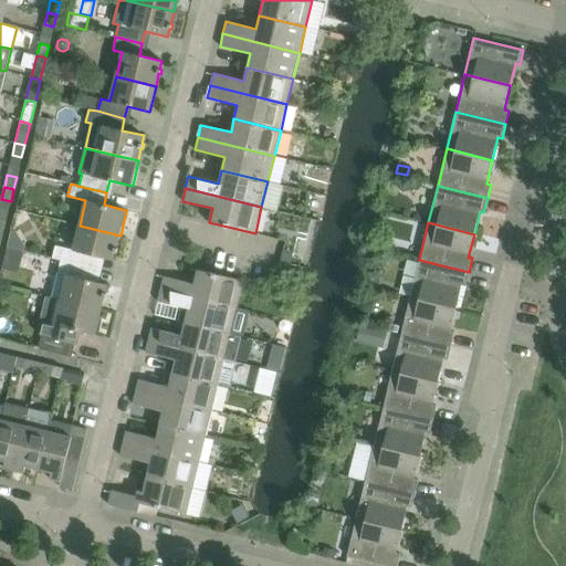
[(52,258),(61,260),(90,268),(92,255),(115,260),(116,252),(118,252),(119,248),(117,248),(121,236),(80,226),(73,250),(55,245),(52,258)]
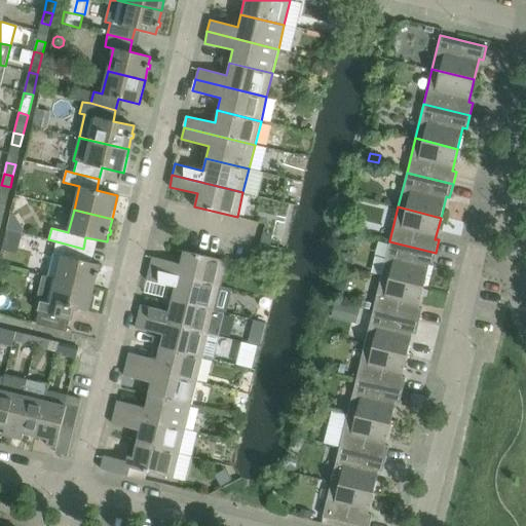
[(365,221),(358,219),(355,227),(363,228),(365,221)]
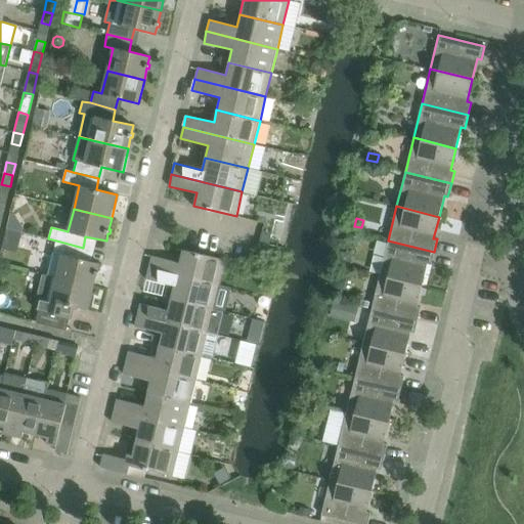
[(83,248),(56,241),(53,252),(48,275),(93,287),(96,274),(98,275),(100,263),(80,259),(83,248)]
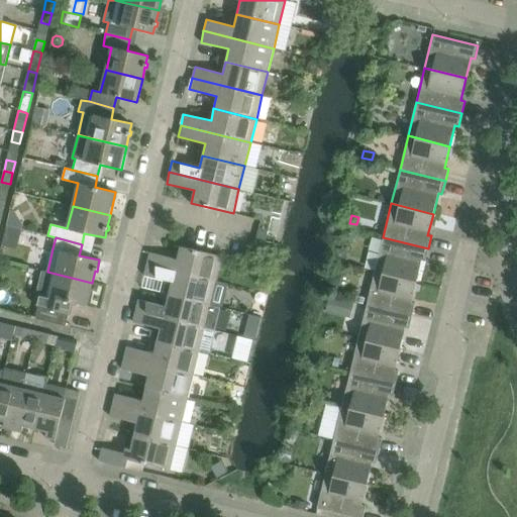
[(425,262),(428,248),(383,237),(375,272),(416,282),(421,261),(425,262)]
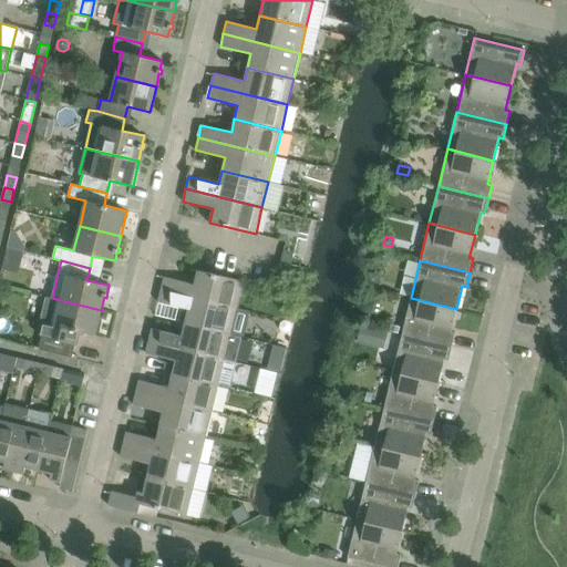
[(237,308),(244,281),(197,270),(194,285),(164,277),(161,289),(237,308)]
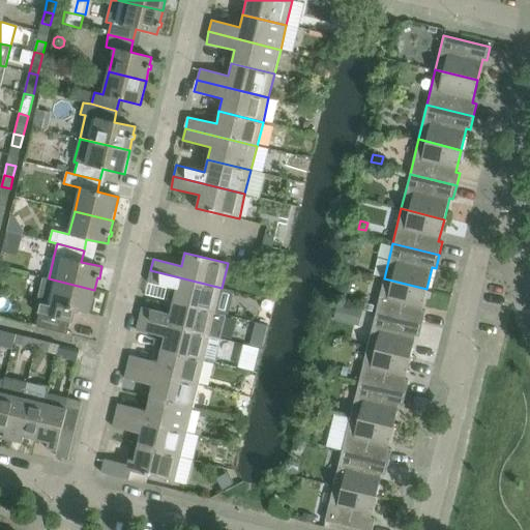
[(351,256),(345,254),(342,266),(354,269),(355,263),(351,256)]
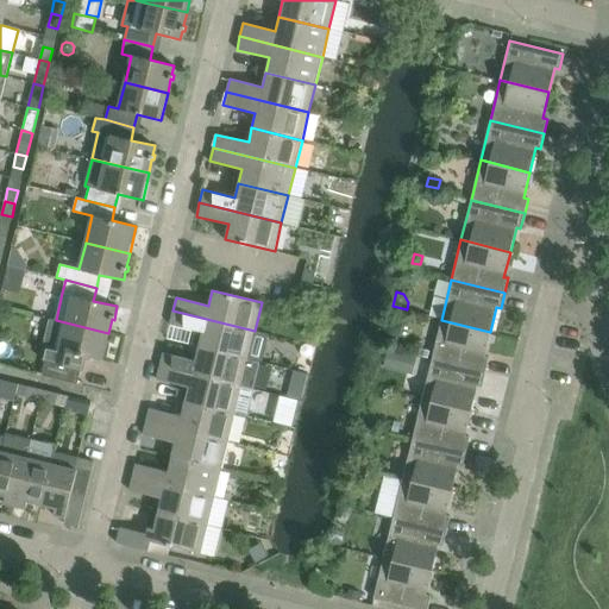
[(199,346),(261,362),(263,362),(270,334),(255,331),(173,311),(169,324),(202,332),(199,346)]
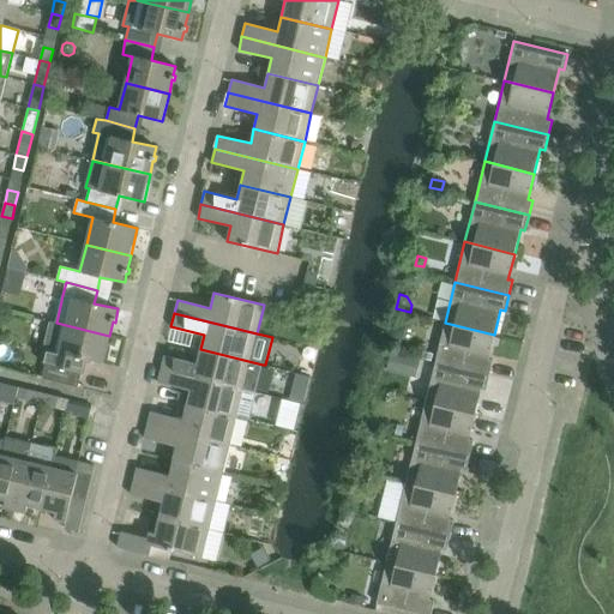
[(50,351),(44,379),(78,387),(82,373),(84,373),(86,359),(102,362),(109,336),(56,323),(52,321),(46,350),(50,351)]
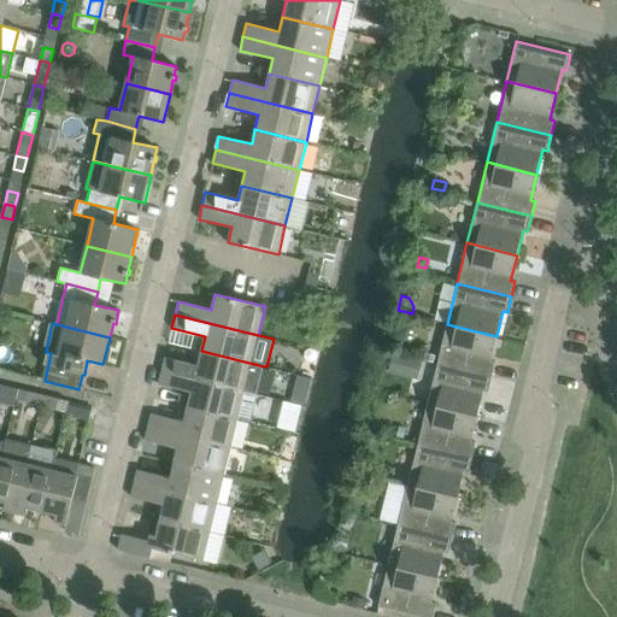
[(491,360),(497,336),(447,324),(438,364),(492,377),(495,362),(491,360)]
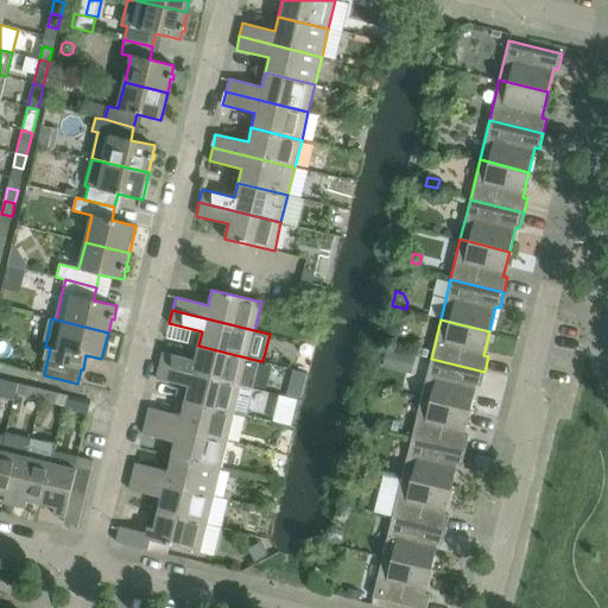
[(162,352),(159,366),(241,386),(254,388),(260,361),(198,346),(195,360),(162,352)]
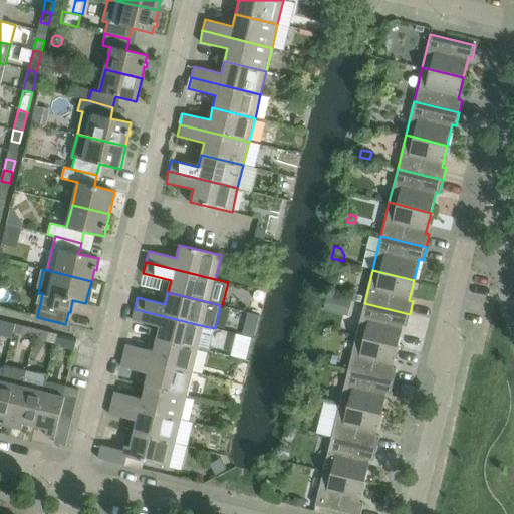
[(324,309),(333,311),(337,297),(327,294),(324,309)]
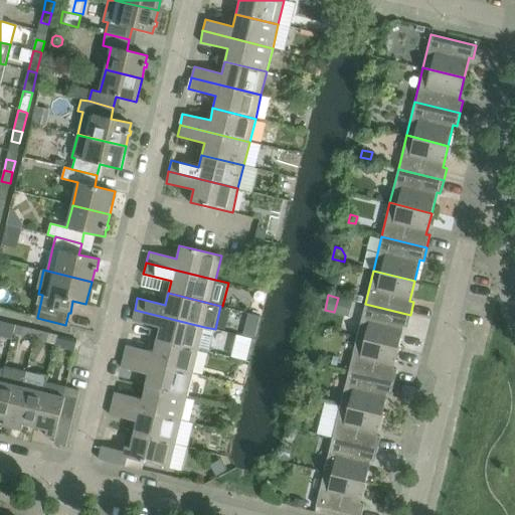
[(356,295),(355,301),(362,303),(364,297),(356,295)]
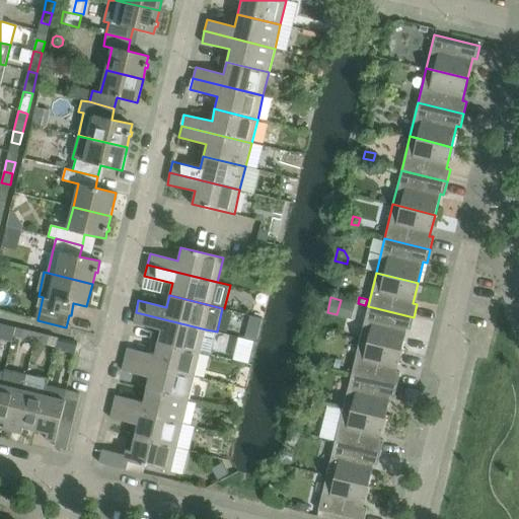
[(411,330),(414,317),(368,306),(360,341),(401,351),(406,329),(411,330)]
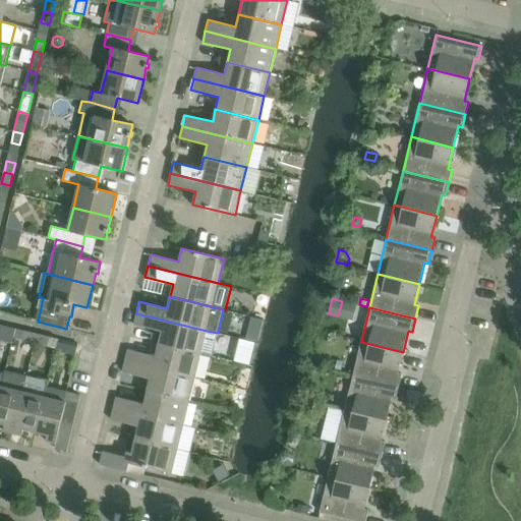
[(158,344),(200,354),(213,357),(219,333),(136,313),(133,325),(161,331),(158,344)]
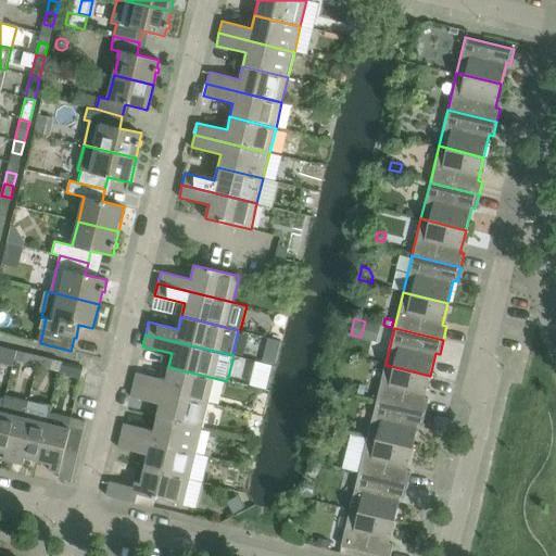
[(278,355),(281,342),(270,339),(267,352),(278,355)]
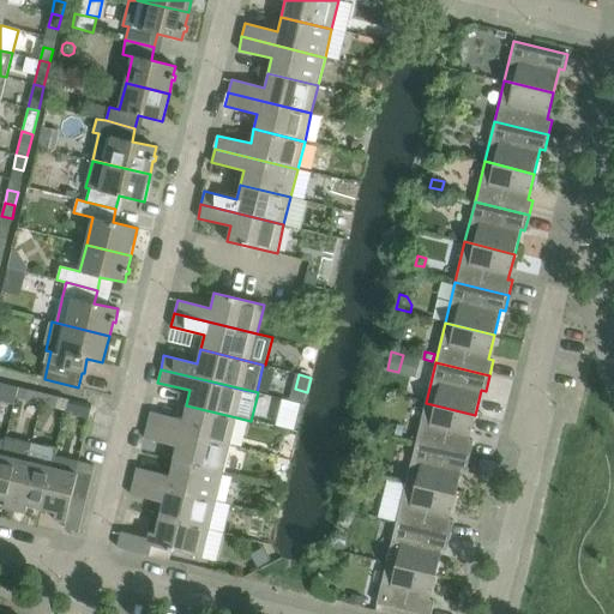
[(0,401),(13,404),(16,397),(18,387),(0,383),(0,401)]
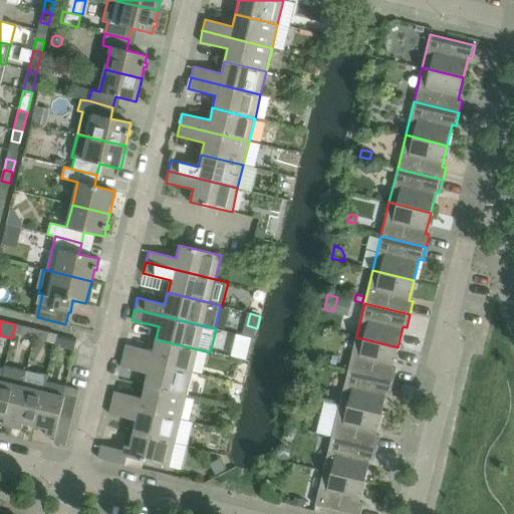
[(36,329),(24,326),(22,334),(34,337),(36,329)]
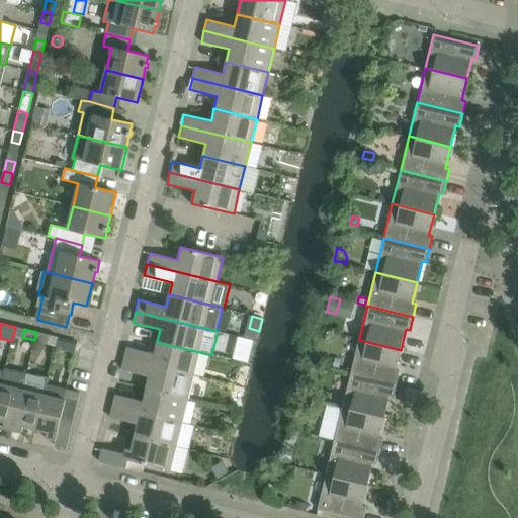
[(49,335),(36,332),(34,340),(47,343),(49,335)]
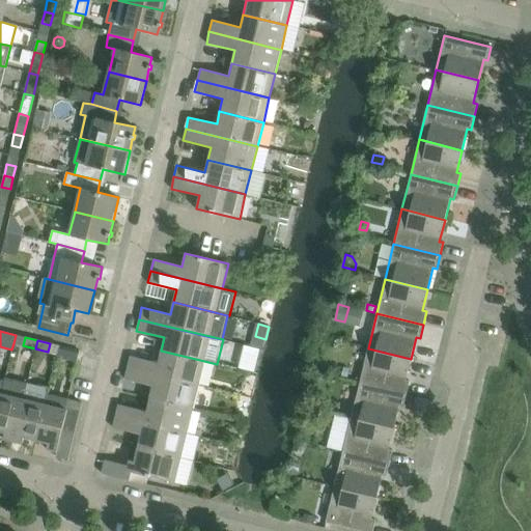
[(79,351),(59,345),(57,354),(57,356),(77,361),(79,351)]
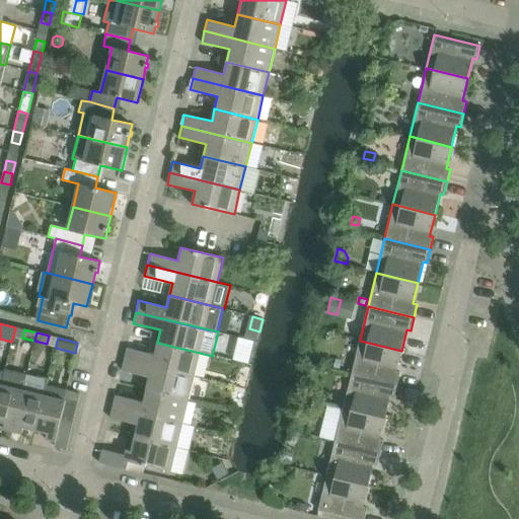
[(396,371),(401,351),(360,341),(351,374),(396,385),(400,372),(396,371)]
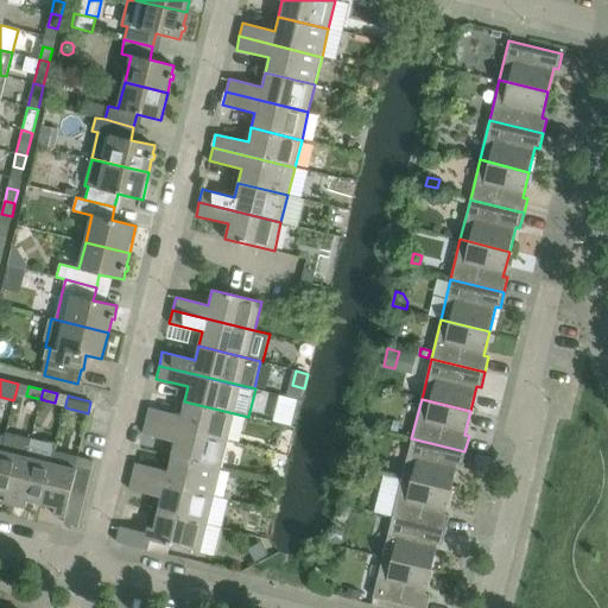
[(234,413),(184,401),(181,416),(149,407),(145,420),(228,441),(234,413)]
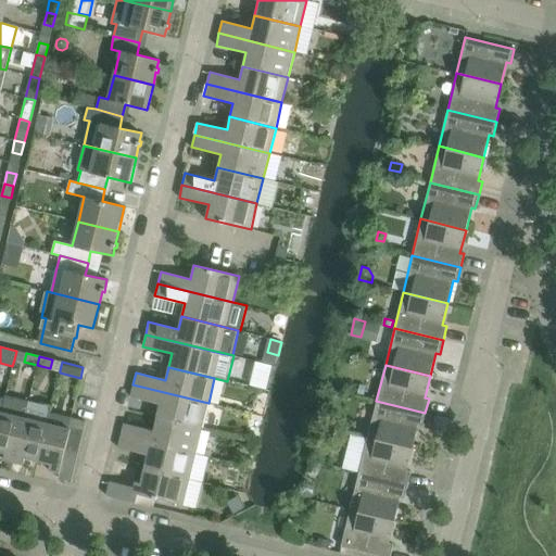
[(160,404),(156,417),(202,429),(209,403),(133,384),(130,396),(160,404)]
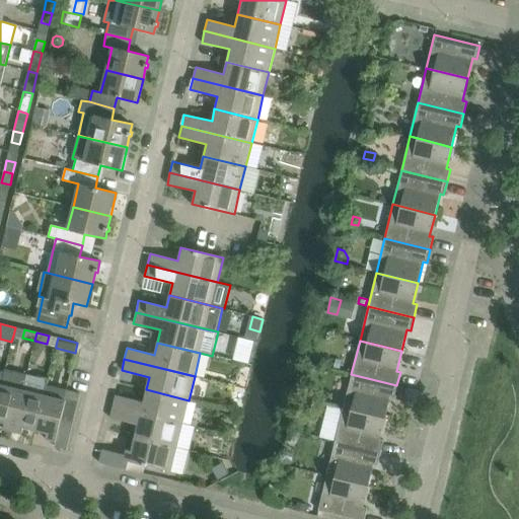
[(12,431),(22,390),(26,374),(5,369),(1,385),(0,388),(0,421),(4,422),(3,429),(12,431)]
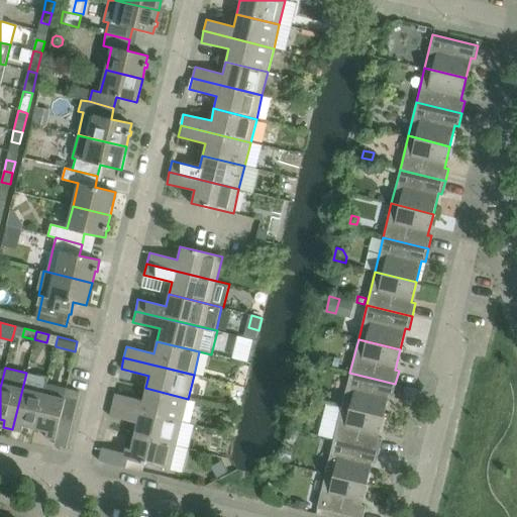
[(26,373),(22,389),(12,429),(21,431),(23,425),(35,428),(43,394),(47,379),(26,373)]
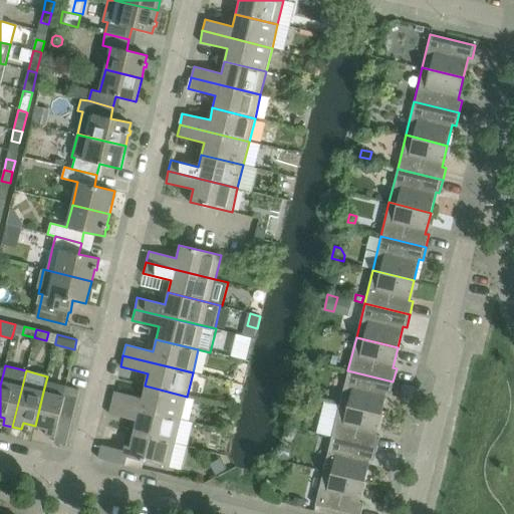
[(390,394),(393,381),(347,370),(339,405),(380,415),(387,393),(390,394)]
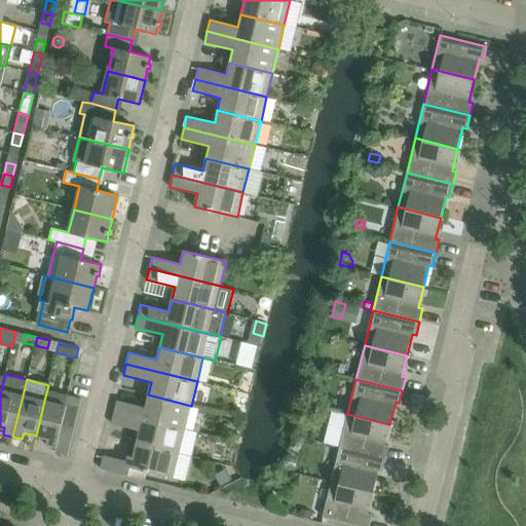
[(191,406),(148,395),(145,407),(117,401),(114,412),(185,429),(191,406)]
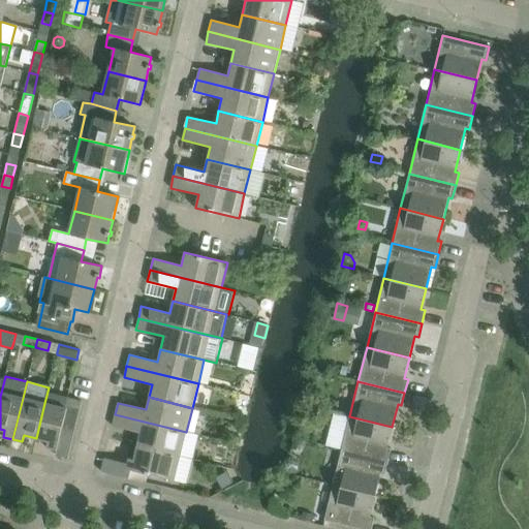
[(71,441),(73,433),(80,406),(67,403),(66,408),(44,403),(36,438),(48,441),(47,447),(57,449),(59,438),(71,441)]
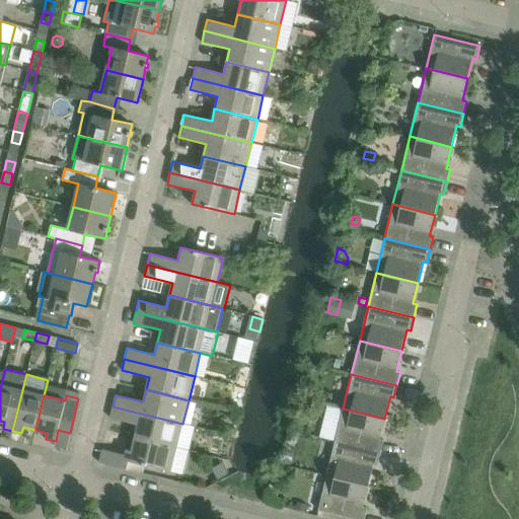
[(137,425),(134,437),(176,447),(182,424),(113,406),(109,418),(137,425)]
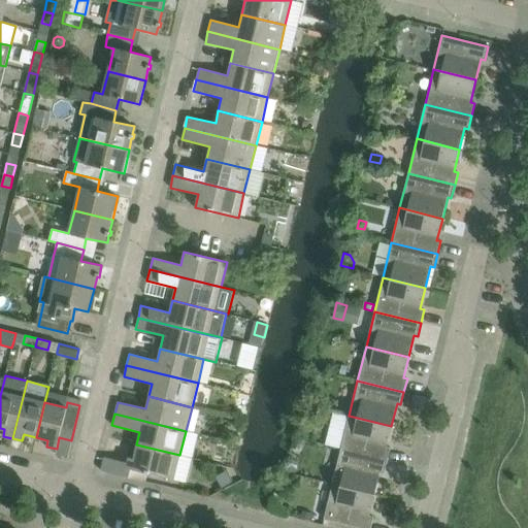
[(386,447),(391,426),(349,416),(340,450),(387,461),(390,448),(386,447)]
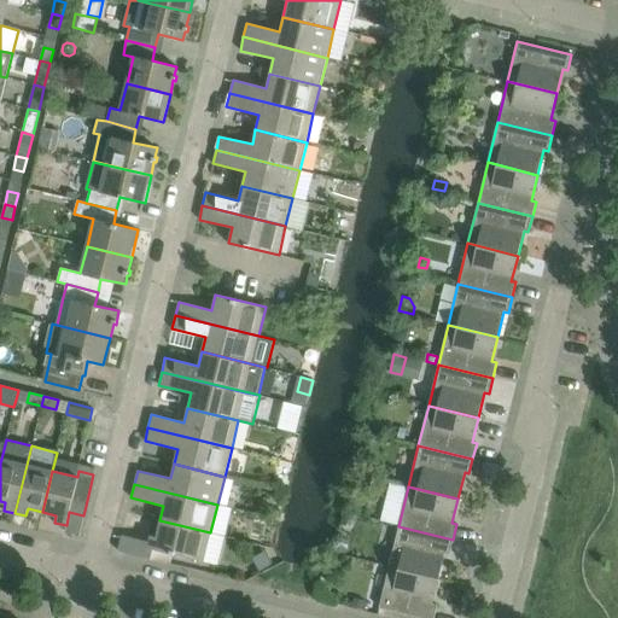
[(147,542),(122,535),(117,551),(169,564),(172,554),(204,561),(210,532),(159,520),(156,537),(150,536),(147,542)]
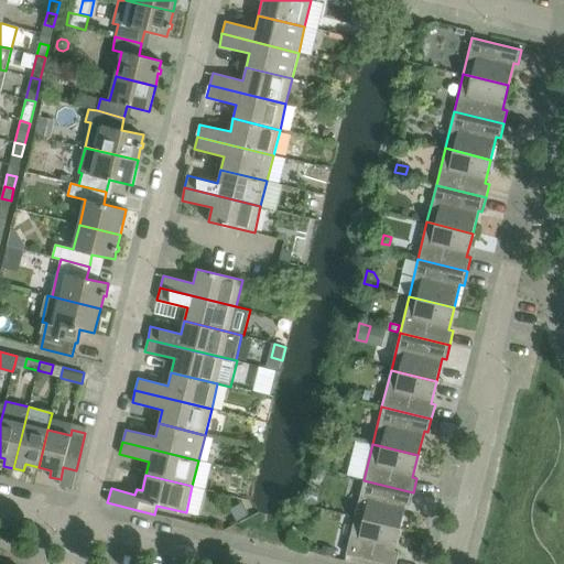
[(410,506),(413,492),(364,480),(355,518),(400,529),(405,505),(410,506)]
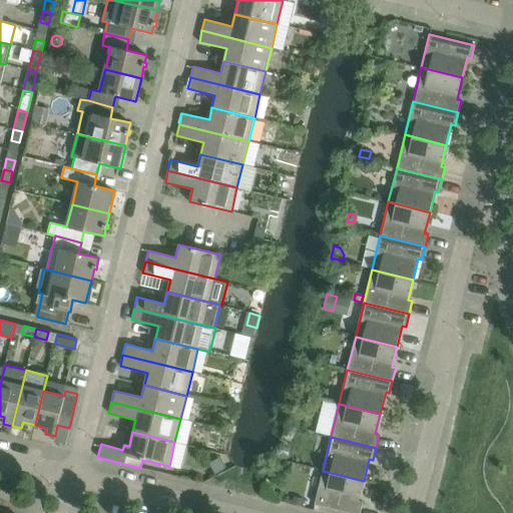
[(359,501),(364,481),(323,471),(315,504),(351,512),(360,512),(363,502),(359,501)]
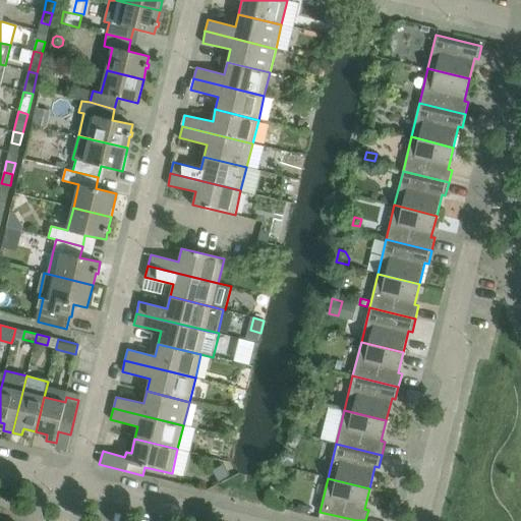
[(299,505),(297,512),(307,515),(308,508),(299,505)]
